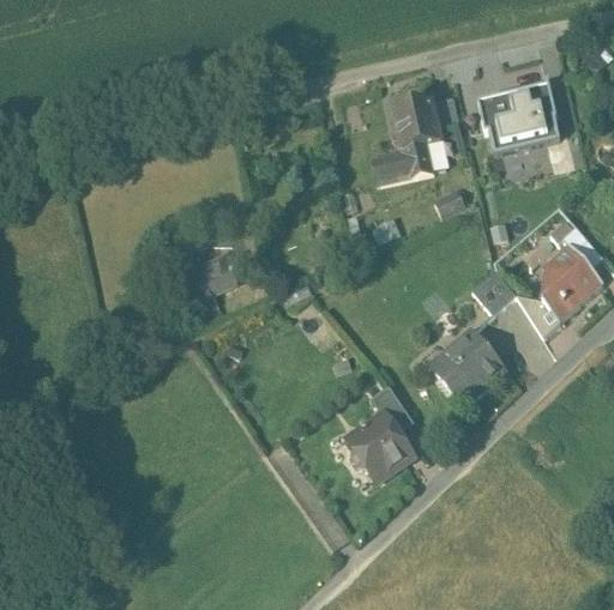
[(549,80),(482,94),(494,152),(561,139),(549,80)]
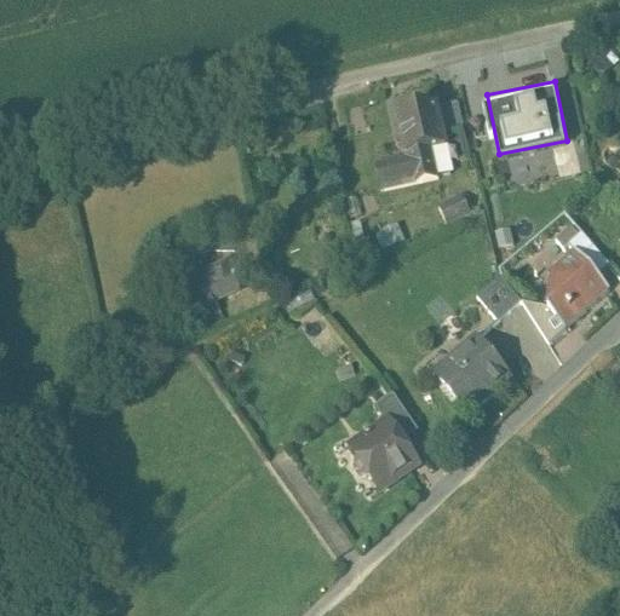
[(457,93),(441,97),(447,121),(463,117),(457,93)]
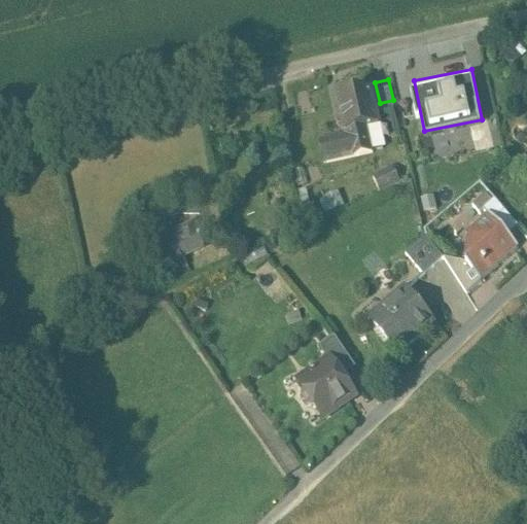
[(370,83),(338,91),(346,129),(319,135),(324,156),(373,145),(366,120),(378,118),(370,83)]
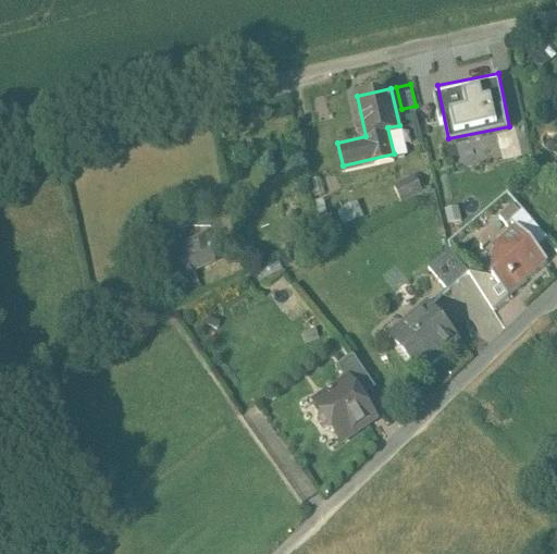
[(416,172),(394,182),(400,196),(422,186),(416,172)]
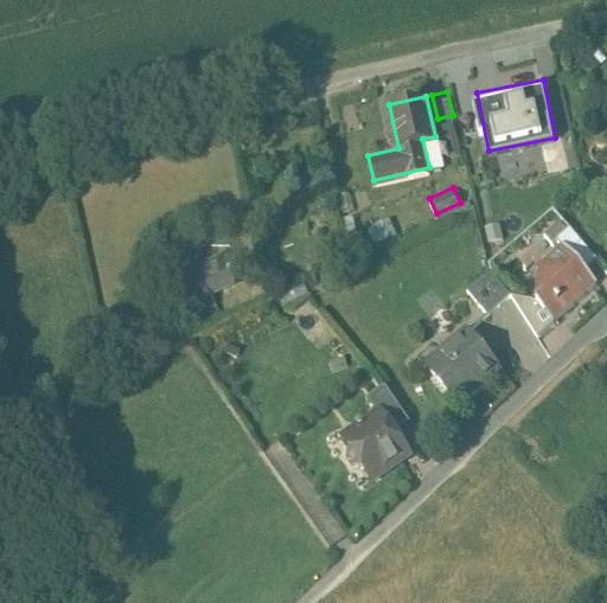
[(503,223),(481,228),(484,241),(506,236),(503,223)]
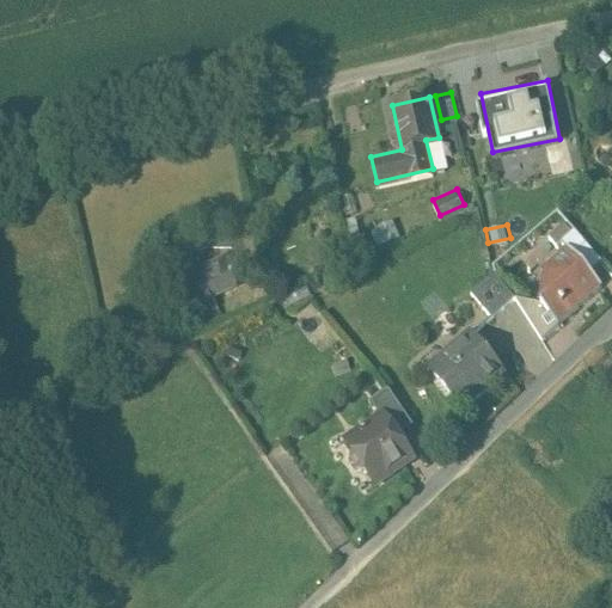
[(581,232),(575,225),(561,237),(567,243),(543,263),(540,300),(557,319),(601,281),(588,266),(601,256),(581,233),(581,232)]
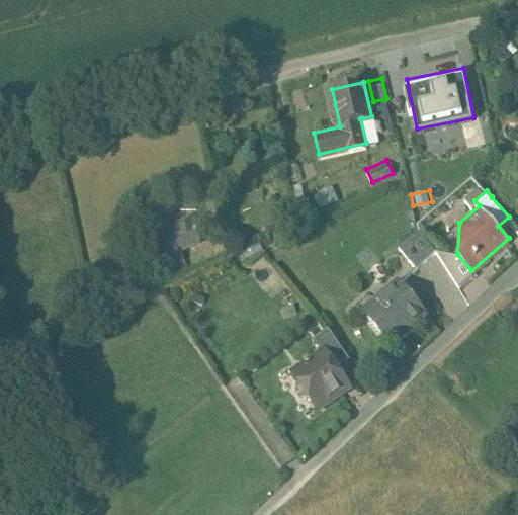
[(190,217),(173,224),(178,234),(162,242),(164,246),(159,248),(165,263),(183,255),(179,248),(200,238),(190,217)]
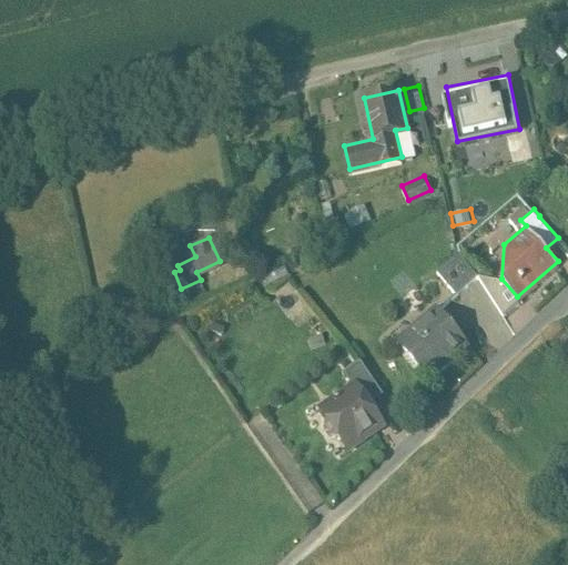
[(477,274),(458,252),(437,270),(456,292),(477,274)]
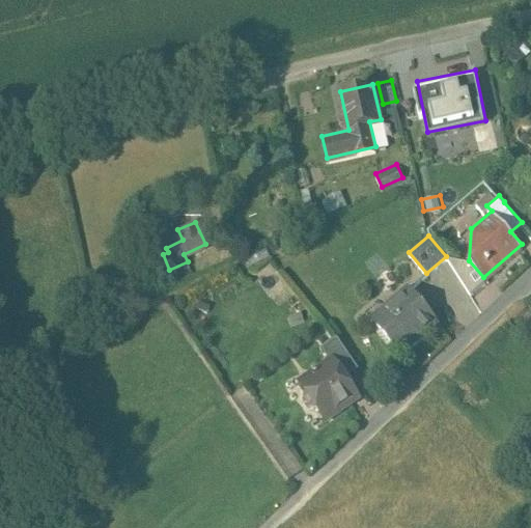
[(437,322),(408,287),(385,307),(390,313),(376,324),(400,352),(437,322)]
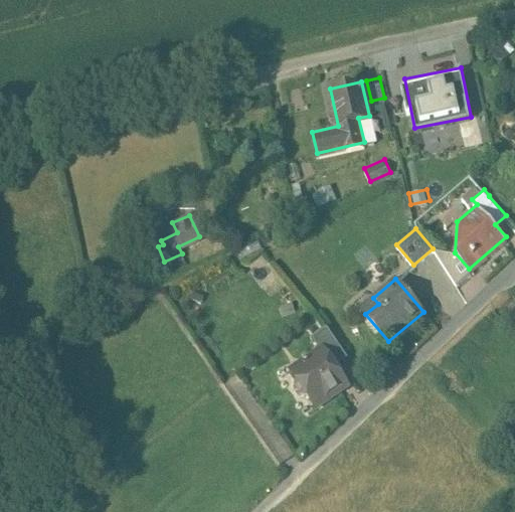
[(348,357),(327,327),(313,337),(322,350),(323,349),(334,366),(348,357)]
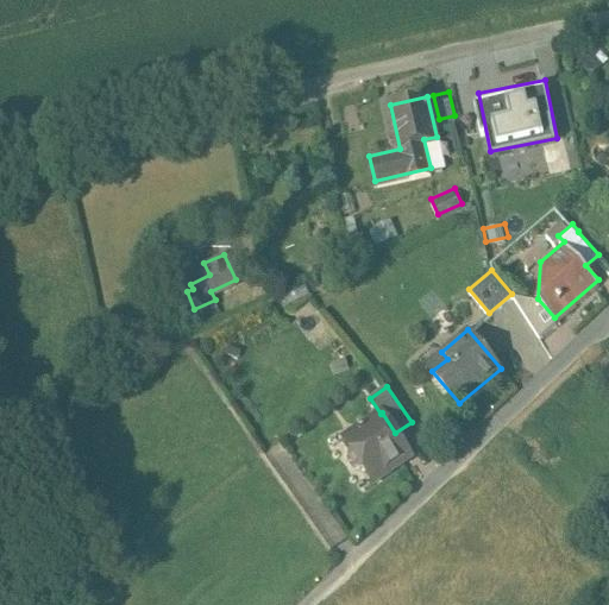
[(381,414),(358,429),(360,434),(359,440),(351,446),(350,454),(356,464),(363,465),(374,479),(410,454),(395,433),(382,413),(381,414)]
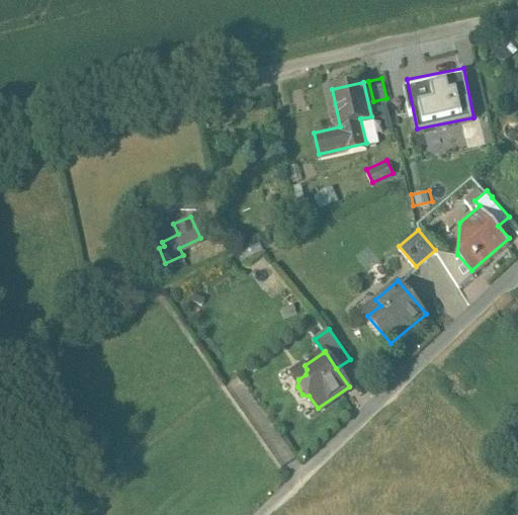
[(517,514),(517,502),(503,514),(504,514),(517,514)]
